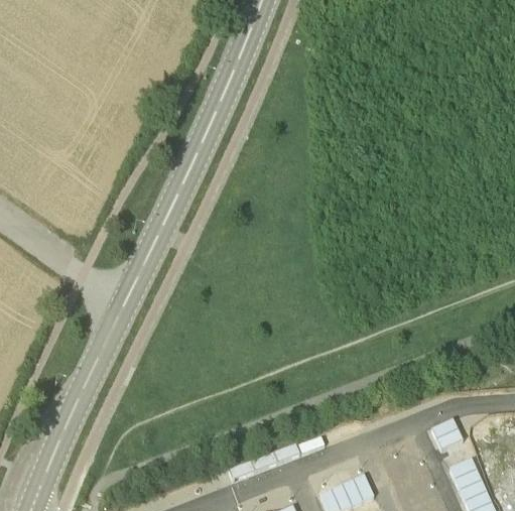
[(453,418),(431,428),(441,451),(464,439),(458,428),(453,418)]
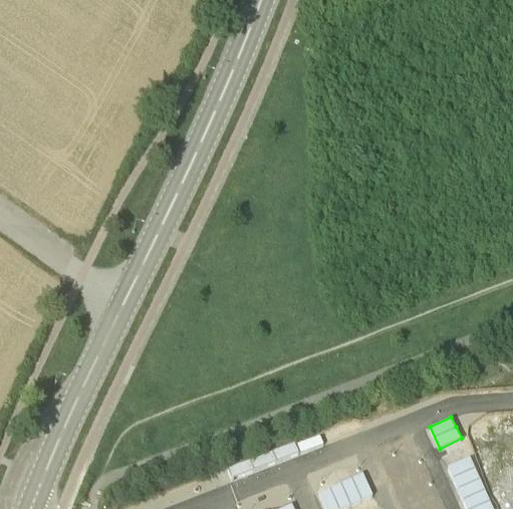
[(320,434),(297,442),(300,451),(323,443),(320,434)]
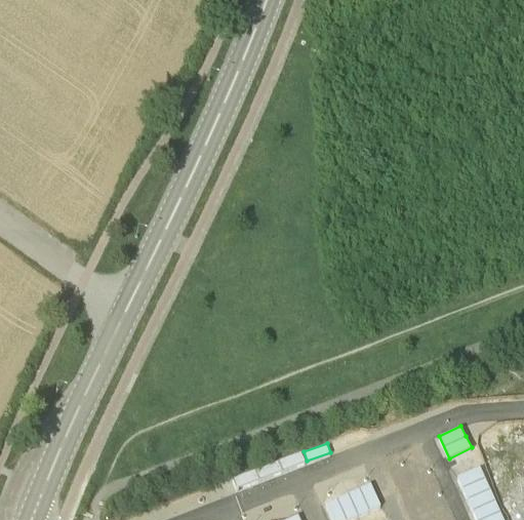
[(301,450),(278,460),(283,471),(306,462),(301,450)]
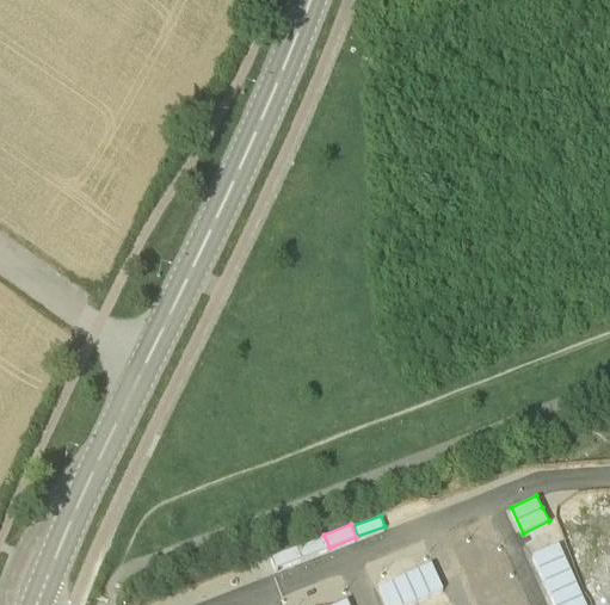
[(324,535),(297,544),(302,557),(330,548),(324,535)]
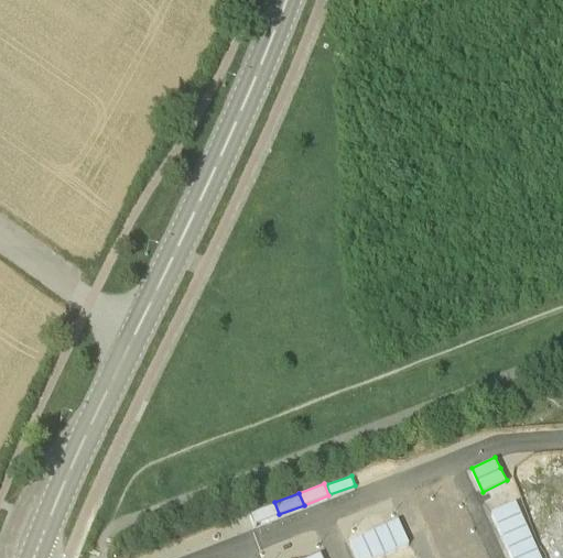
[(516,501),(491,512),(508,548),(532,536),(516,501)]
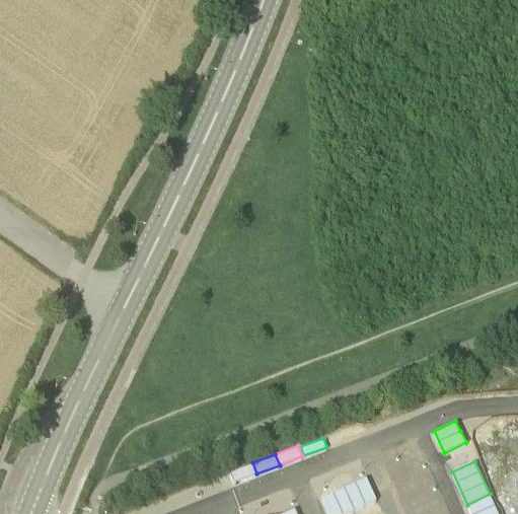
[(252,462),(230,471),(234,483),(256,473),(252,462)]
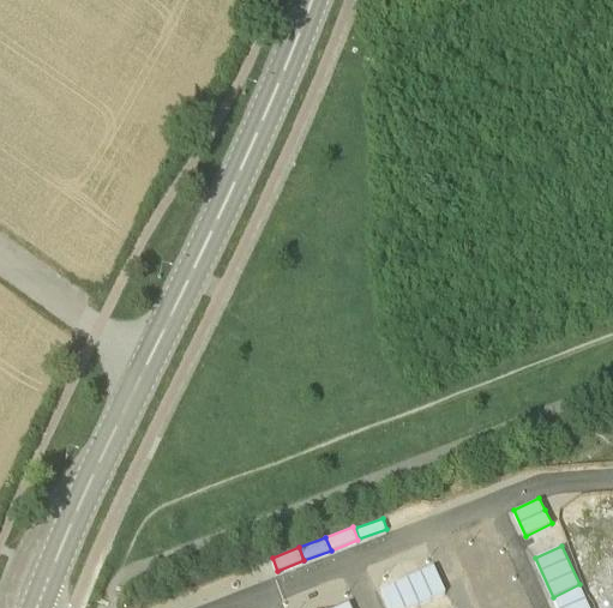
[(433,565),(407,577),(419,602),(445,590),(433,565)]
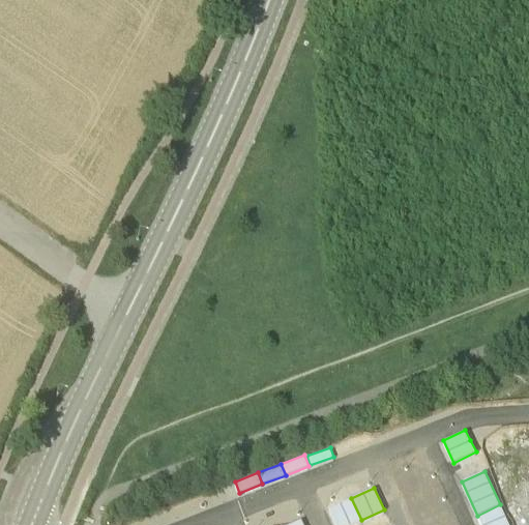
[(351,498),(328,508),(335,524),(350,524),(361,520),(351,498)]
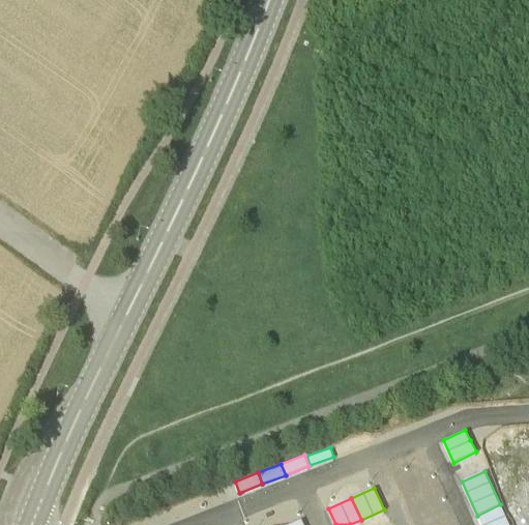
[(508,524),(500,504),(477,516),(481,524),(508,524)]
